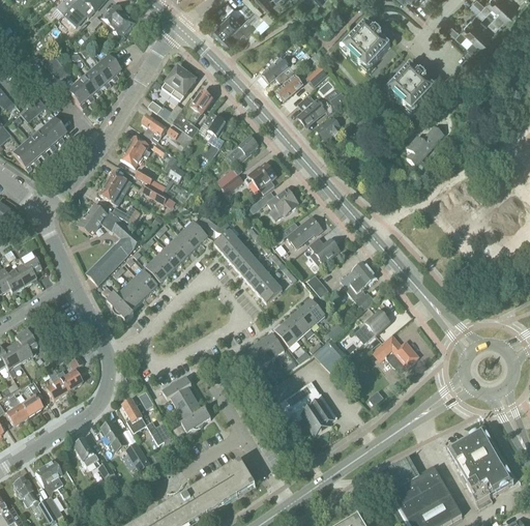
[(62,15),(55,21),(54,22),(61,31),(70,21),(75,26),(79,22),(80,23),(86,16),(88,17),(104,0),(84,0),(82,2),(81,0),(77,0),(62,15)]
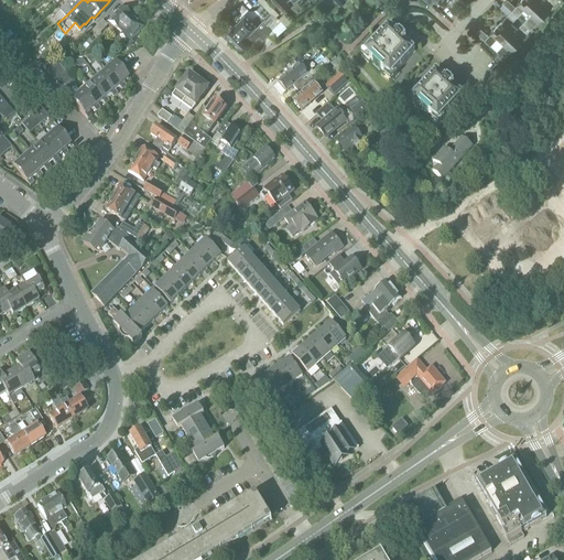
[(67,0),(60,9),(66,14),(66,15),(82,0),(67,0)]
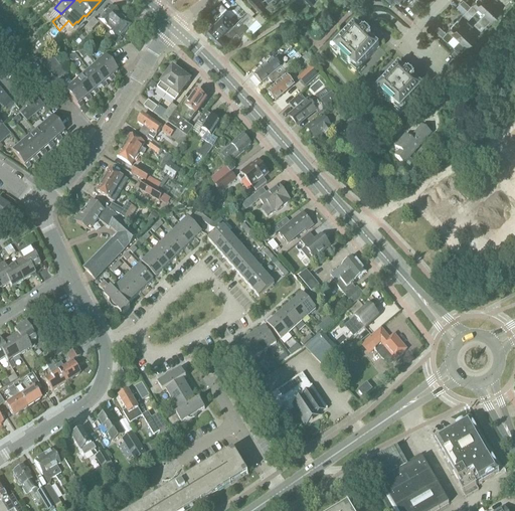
[(239,0),(239,1),(246,8),(250,5),(245,0),(239,0)]
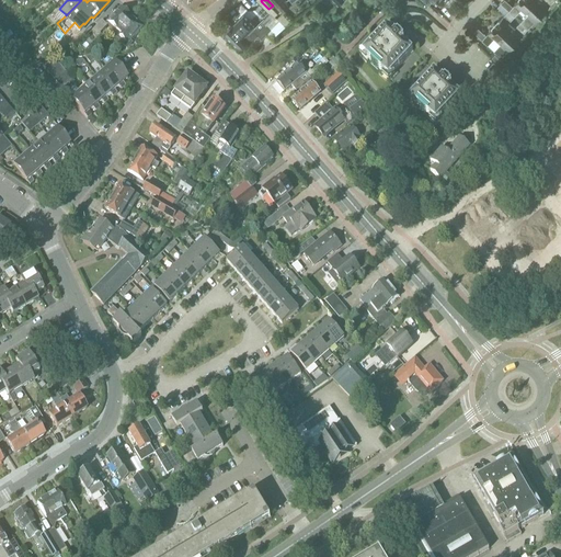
[(521,4),(527,11),(522,18),(528,24),(541,9),(531,0),(513,0),(508,6),(515,11),(521,4)]
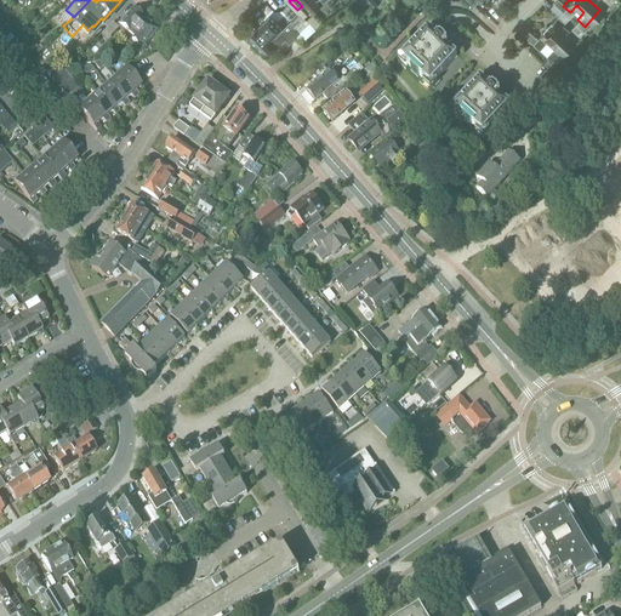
[(588,0),(599,10),(608,0),(588,0)]
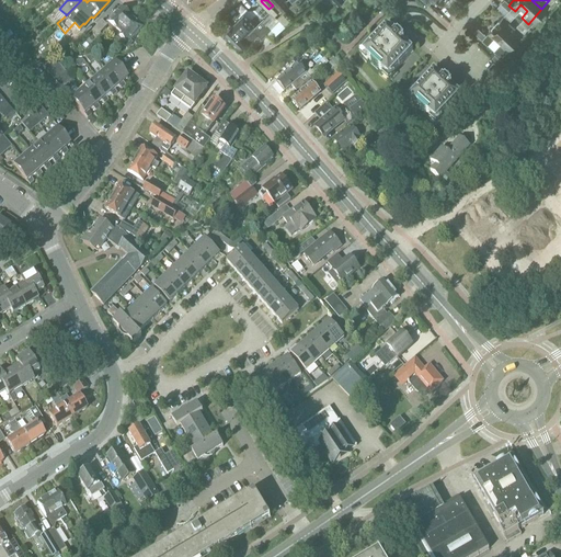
[(264,14),(268,9),(261,1),(260,1),(256,6),(264,14)]
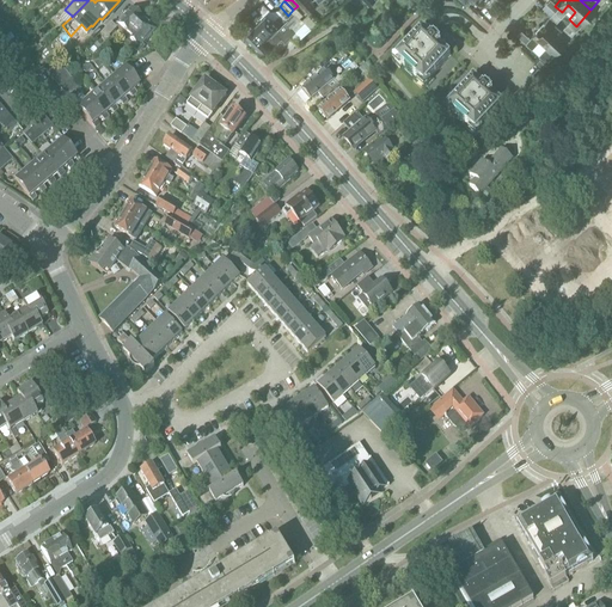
[(128,31),(142,14),(132,5),(117,22),(128,31)]
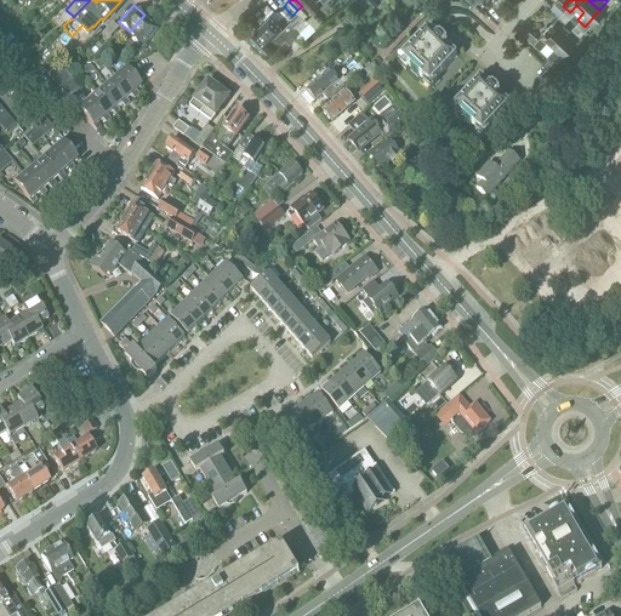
[(406,5),(397,13),(400,18),(410,10),(406,5)]
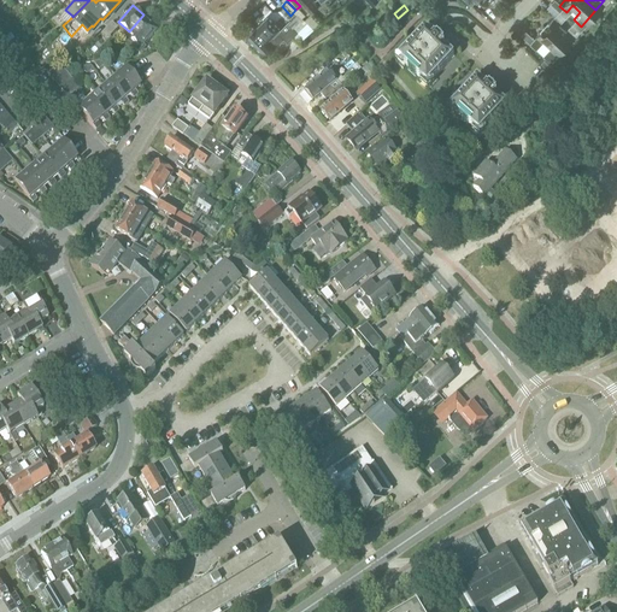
[(295,10),(291,16),(287,19),(281,25),(274,33),(272,31),(266,36),(269,39),(260,47),(265,52),(283,34),(286,36),(288,37),(291,35),(298,28),(304,33),(313,24),(315,23),(318,19),(311,10),(305,16),(301,13),(305,11),(300,6),(295,10)]
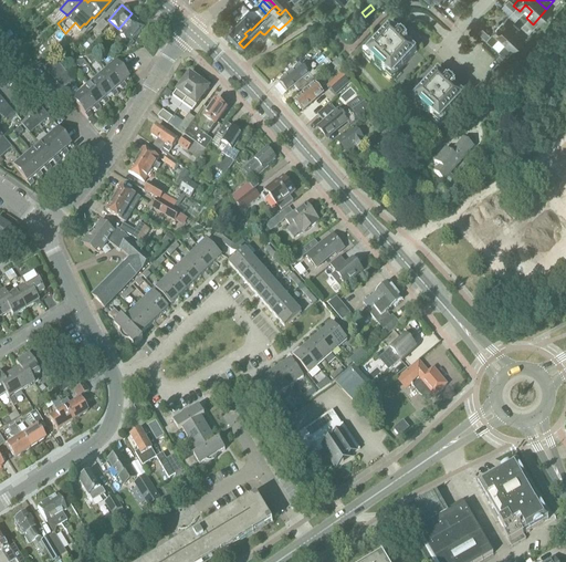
[(500,20),(520,39),(533,24),(526,18),(520,24),(513,19),(520,11),(513,6),(500,20)]
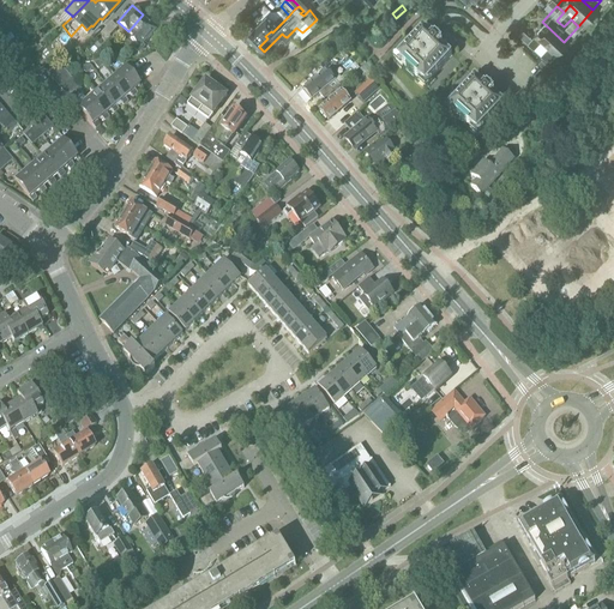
[(280,25),(266,12),(266,13),(254,24),(253,24),(245,32),(259,47),(268,38),(265,36),(271,31),(272,32),(280,25)]
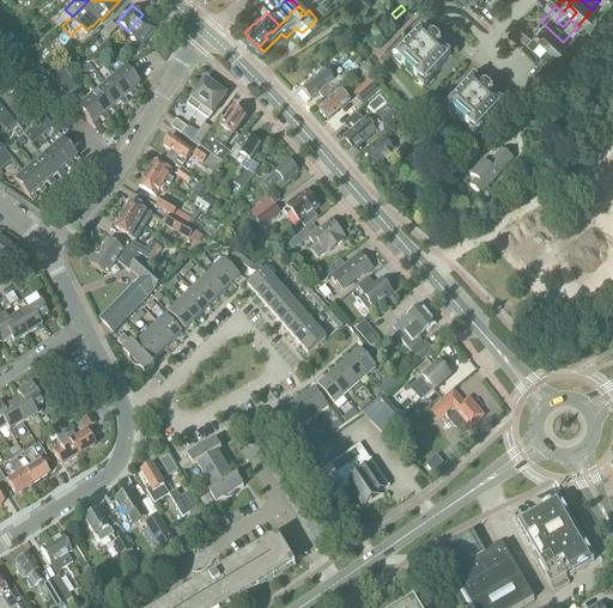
[(144,16),(143,14),(128,31),(122,40),(127,43),(129,41),(139,49),(144,43),(141,41),(155,26),(143,16),(144,16)]
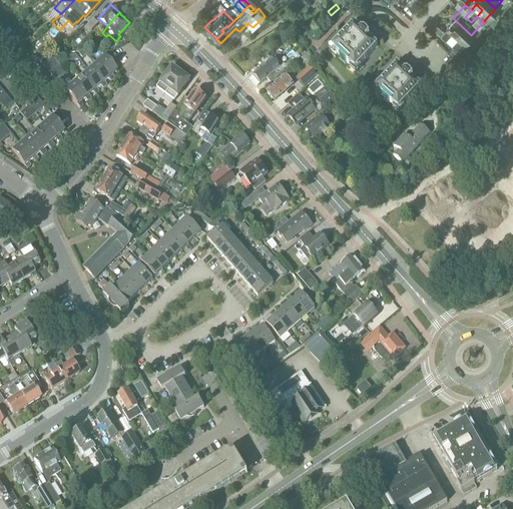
[(88,30),(97,20),(92,15),(83,25),(88,30)]
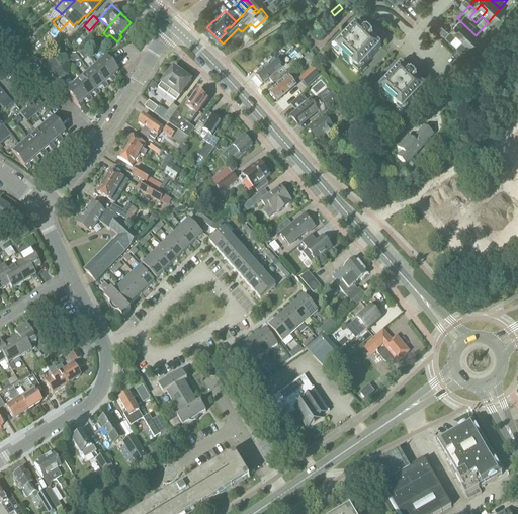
[(476,35),(457,18),(445,32),(462,49),(476,35)]
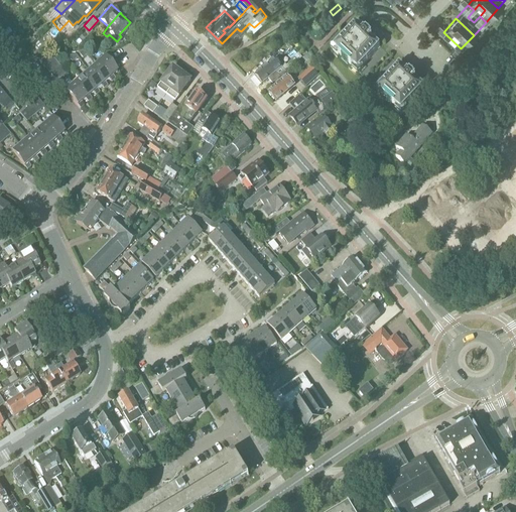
[(363,61),(380,43),(371,35),(374,31),(368,25),(365,29),(356,21),(339,38),(336,35),(330,42),(331,48),(337,54),(340,51),(342,53),(341,54),(347,60),(348,59),(351,61),(348,65),(354,71),(360,70),(366,64),(363,61)]
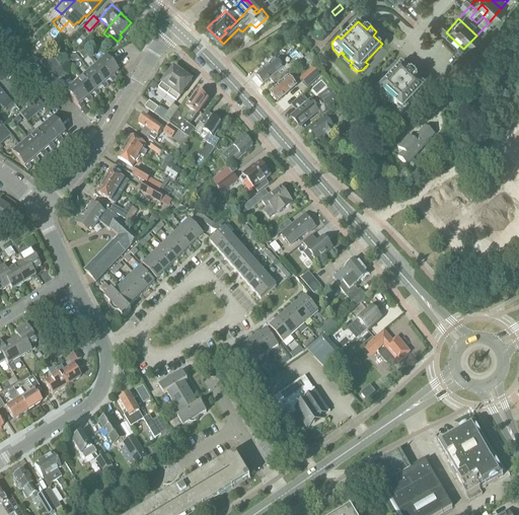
[(124,34),(127,40),(131,38),(133,37),(130,30),(124,34)]
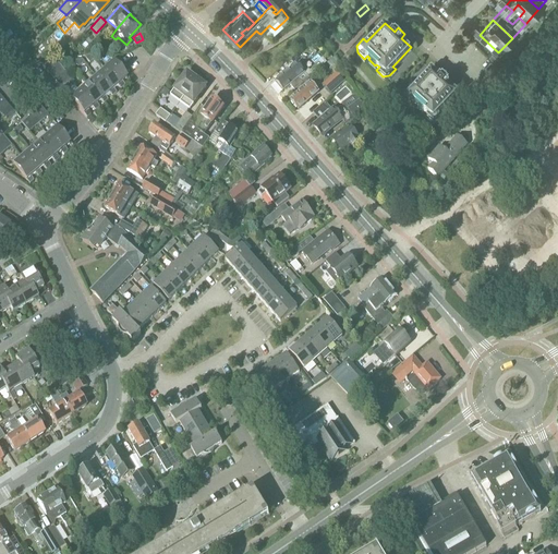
[(65,46),(61,39),(52,46),(58,52),(65,46)]
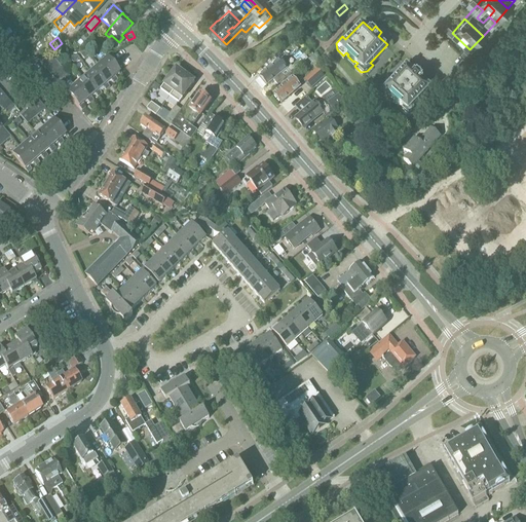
[(15,44),(20,48),(26,42),(23,39),(15,44)]
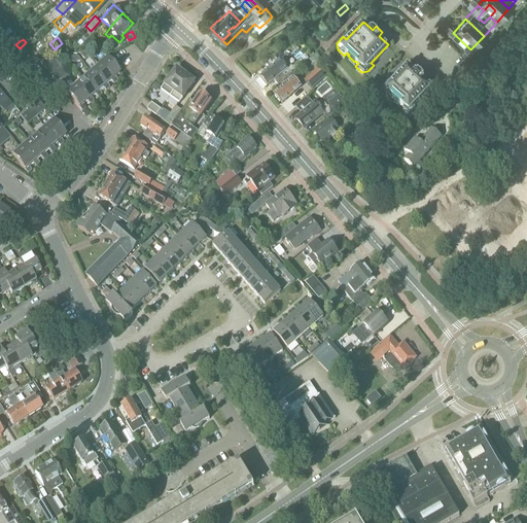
[(374,65),(367,71),(376,79),(382,84),(388,78),(391,81),(408,63),(398,55),(388,44),(371,63),(374,65)]
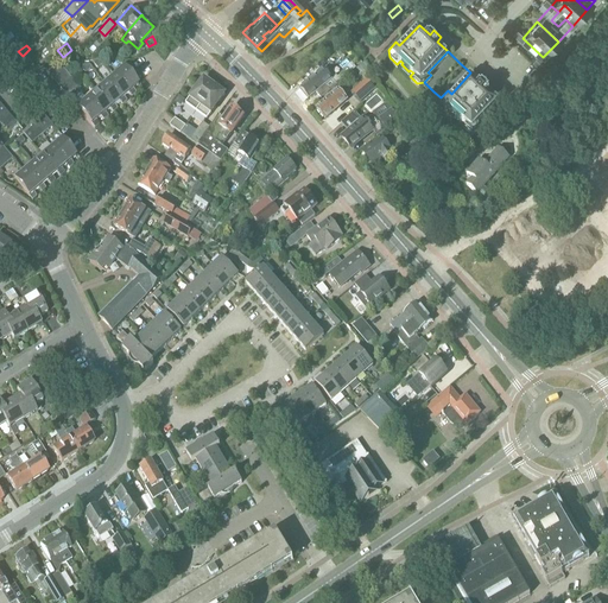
[(113,71),(128,88),(131,93),(135,88),(132,84),(137,80),(131,73),(137,67),(125,54),(120,58),(124,63),(113,71)]
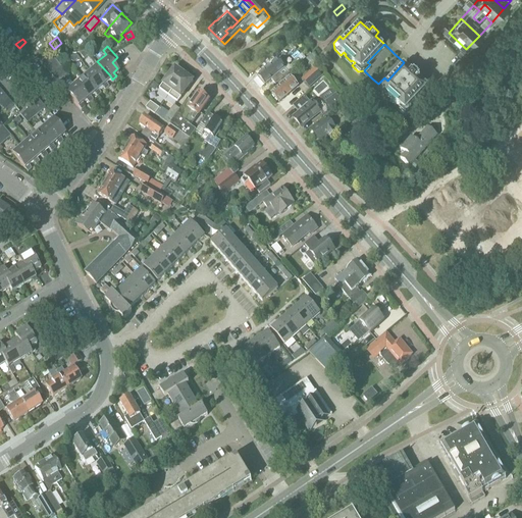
[(468,53),(461,46),(458,49),(465,56),(468,53)]
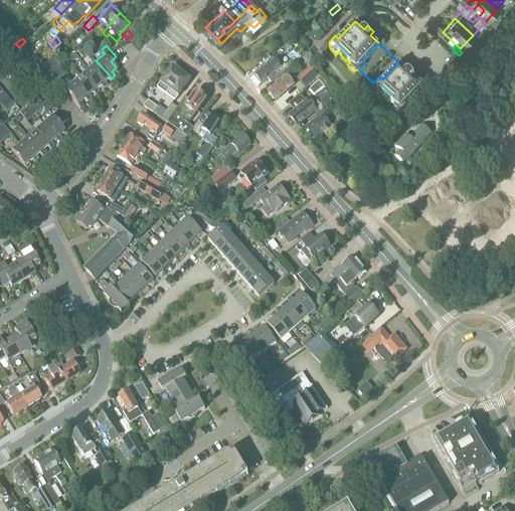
[(43,62),(53,54),(52,53),(38,55),(37,56),(43,62)]
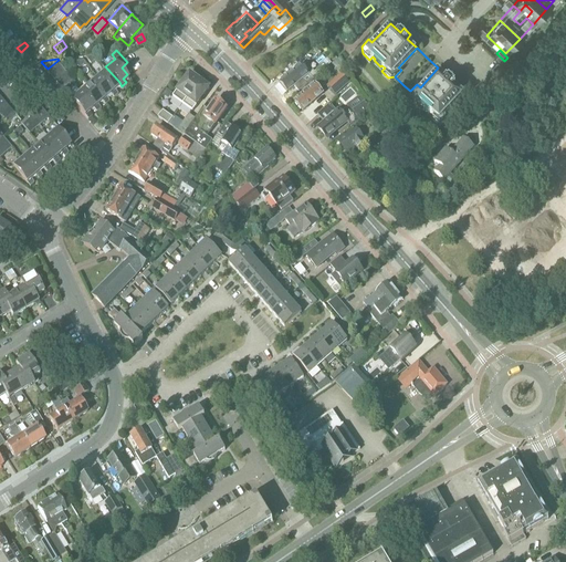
[(293,66),(289,70),(290,72),(279,81),(286,89),(293,83),(299,89),(300,87),(327,63),(324,59),(314,68),(313,65),(308,70),(302,61),(294,68),(293,66)]
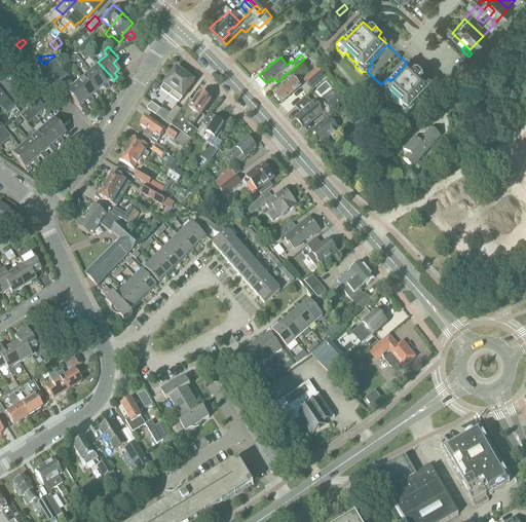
[(59,61),(54,56),(44,64),(49,69),(59,61)]
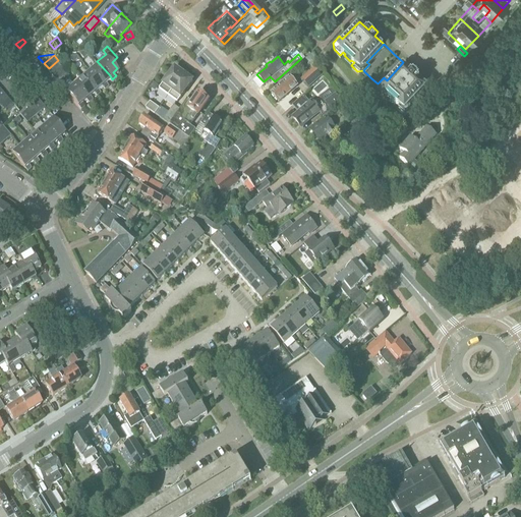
[(62,65),(58,60),(49,68),(53,73),(62,65)]
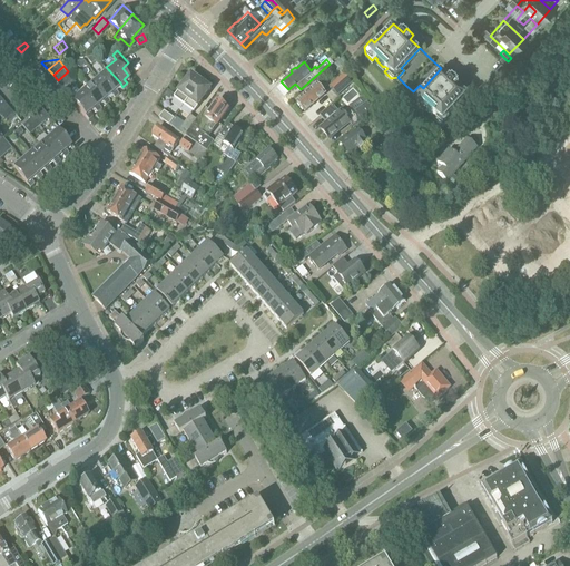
[(106,67),(98,75),(111,90),(115,94),(118,91),(116,86),(120,83),(106,67)]
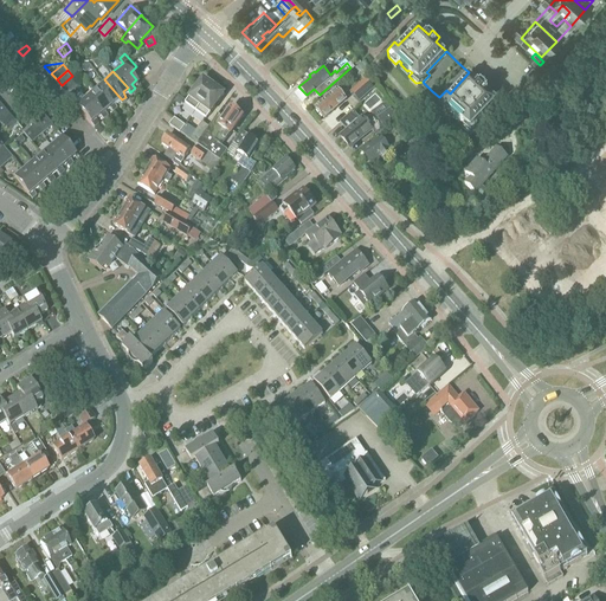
[(479,82),(469,72),(450,94),(446,90),(439,97),(439,104),(446,111),(450,108),(453,110),(451,112),(458,118),(461,117),(463,120),(459,123),(468,130),(475,130),(482,123),(478,120),(497,98),(487,89),(491,84),(484,77),(479,82)]
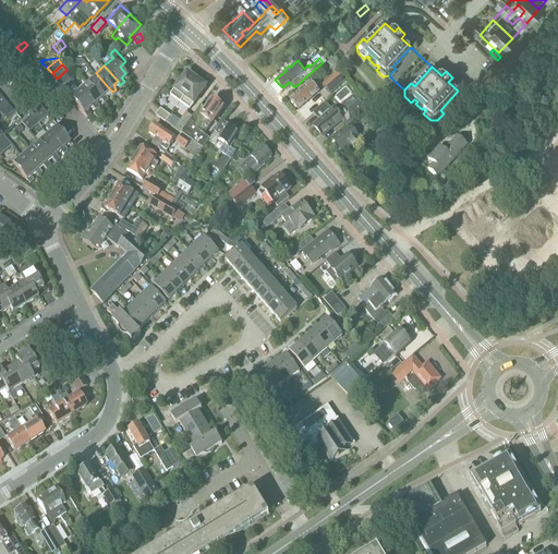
[(322,81),(329,89),(343,76),(336,68),(322,81)]
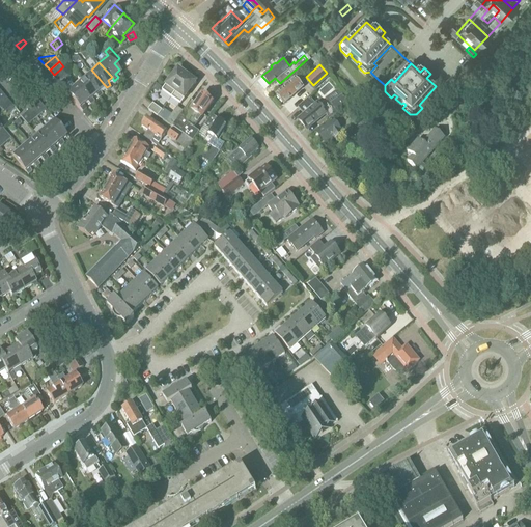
[(171,93),(188,71),(184,67),(183,70),(178,65),(170,77),(169,76),(165,81),(167,81),(162,87),(171,93)]
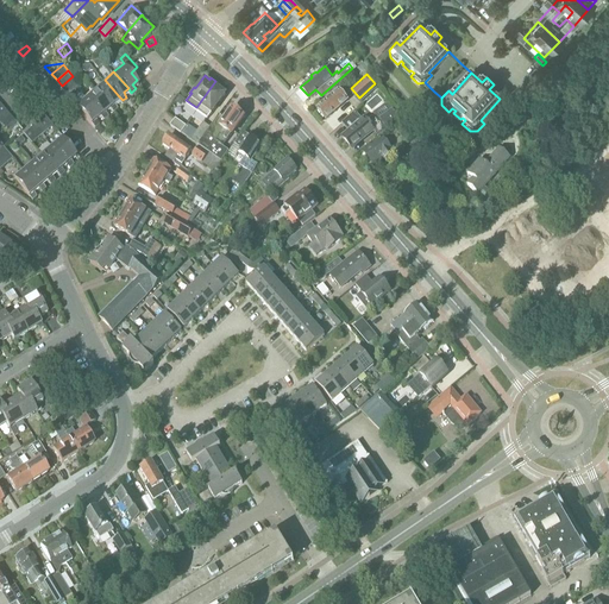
[(77,81),(73,76),(62,86),(67,90),(77,81)]
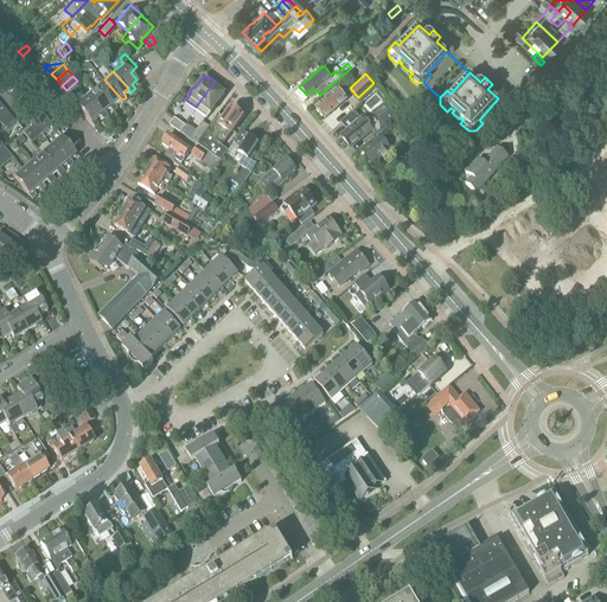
[(119,96),(104,79),(95,87),(109,103),(113,108),(116,104),(114,100),(119,96)]
